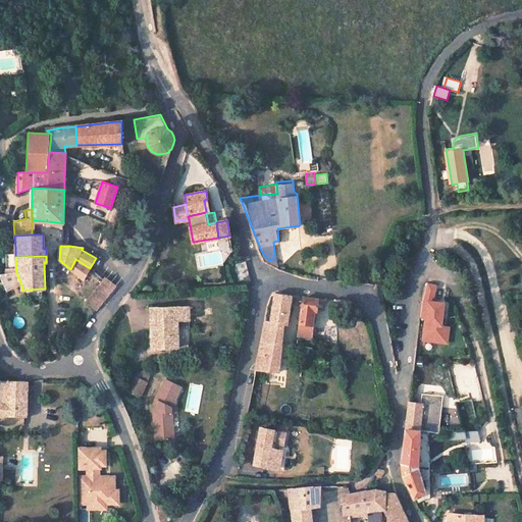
[(90,268),(75,259),(70,269),(84,279),(90,268)]
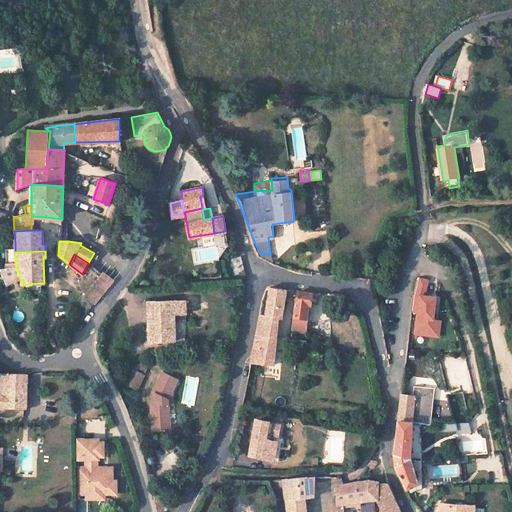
[(226,260),(231,280),(245,276),(240,257),(226,260)]
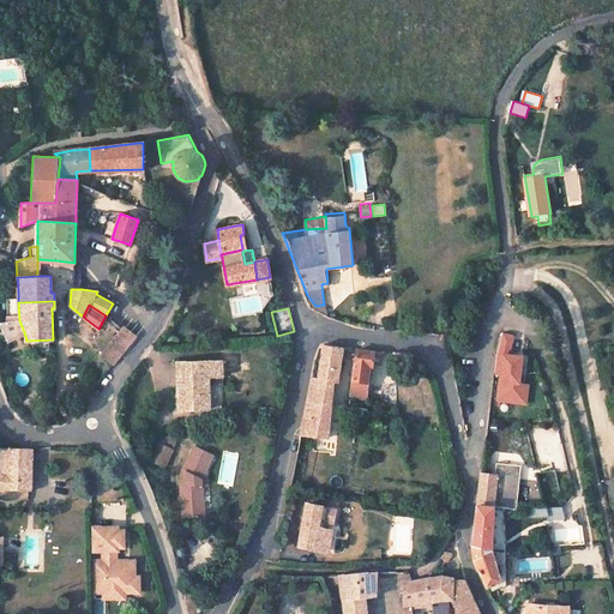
[(12,321),(0,321),(7,341),(17,336),(24,332),(19,320),(12,321)]
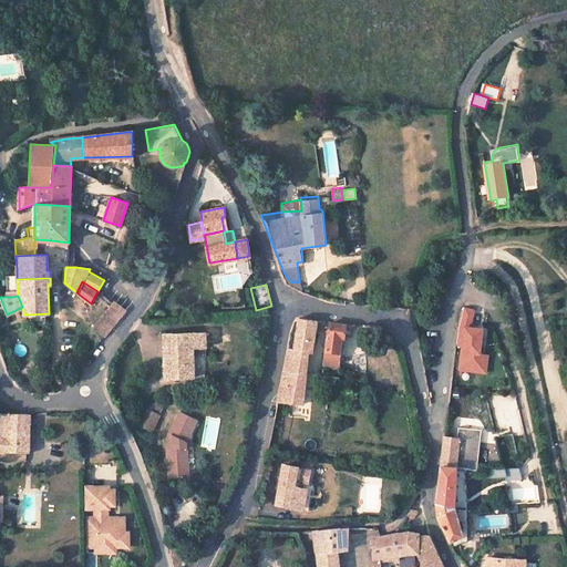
[(121,316),(126,310),(114,300),(112,303),(93,326),(105,336),(117,322),(121,316)]
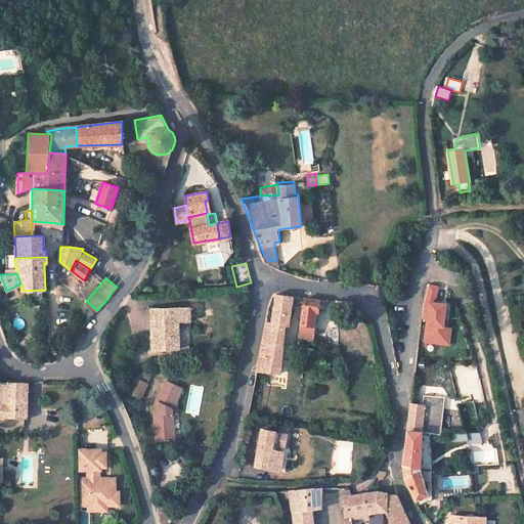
[(445,305),(434,303),(438,287),(428,284),(425,291),(423,308),(421,319),(427,320),(425,342),(441,344),(443,326),(445,305)]
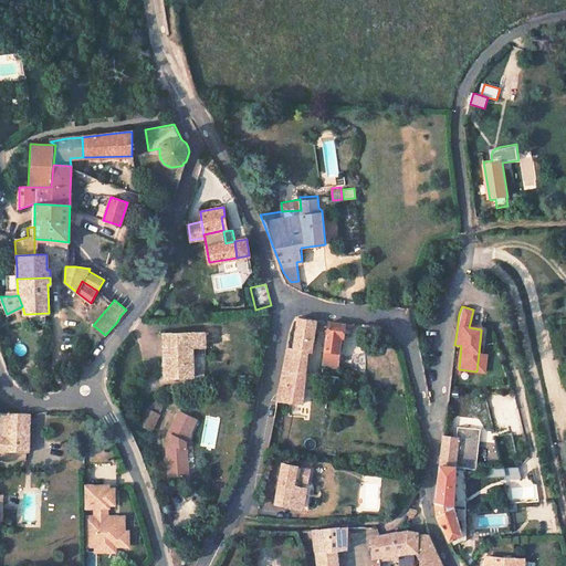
[(429,310),(420,310),(419,317),(428,318),(429,310)]
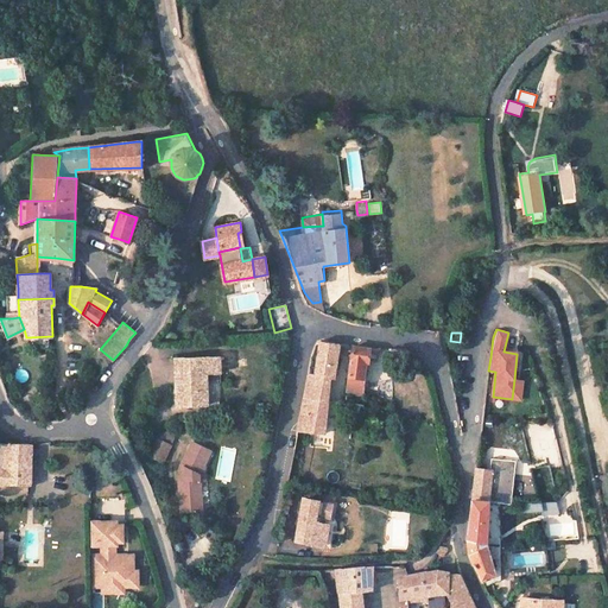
[(339,344),(320,342),(315,374),(309,373),(298,430),(324,434),(324,432),(330,378),(334,378),(339,349),(339,344)]
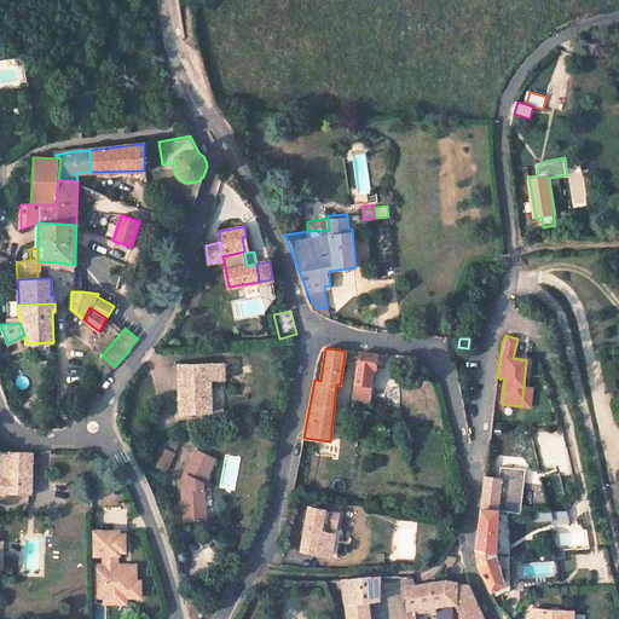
[(377,356),(359,353),(359,357),(353,398),(360,399),(359,408),(365,409),(366,400),(369,401),(371,387),(370,387),(372,369),(375,370),(377,356)]
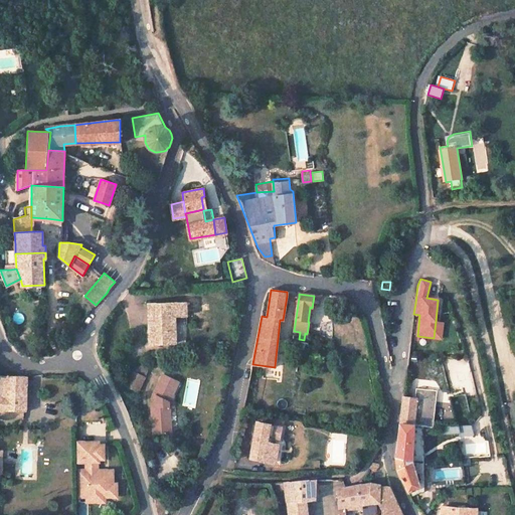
[(186,313),(184,299),(173,301),(174,314),(186,313)]
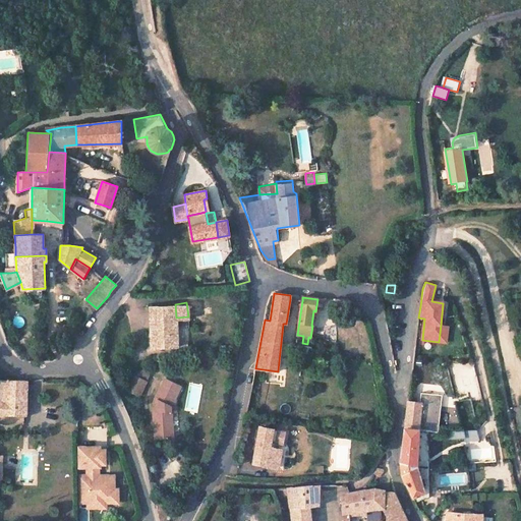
[(163,317),(151,319),(153,345),(178,344),(176,317),(175,304),(162,305),(163,317)]
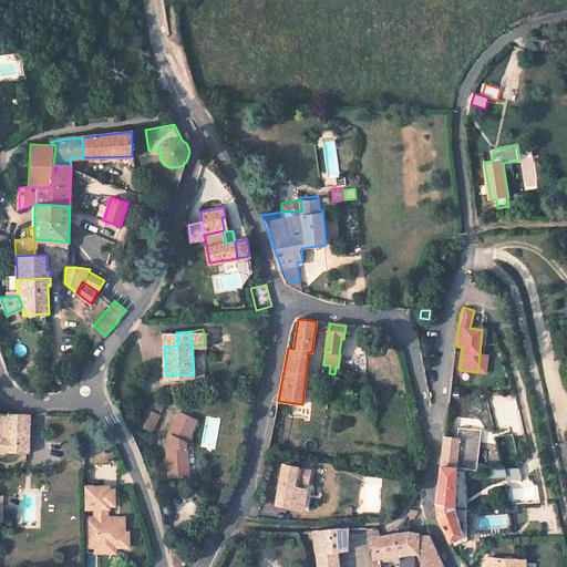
[(177,346),(176,332),(163,333),(164,347),(177,346)]
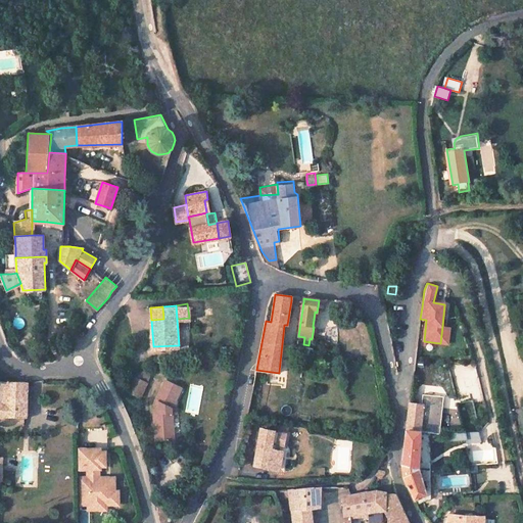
[(13,326),(22,328),(25,319),(15,317),(13,326)]
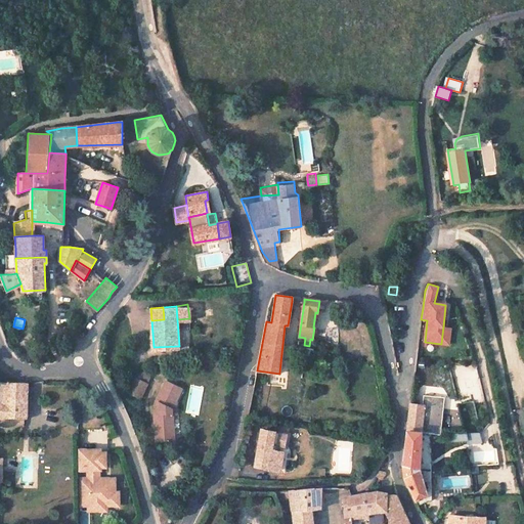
[(443,326),(441,344),(448,345),(450,328),(443,326)]
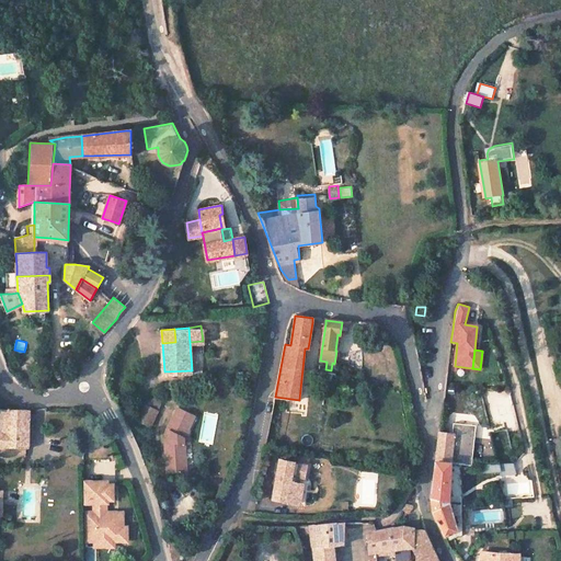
[(221,378),(207,380),(208,387),(224,385),(221,378)]
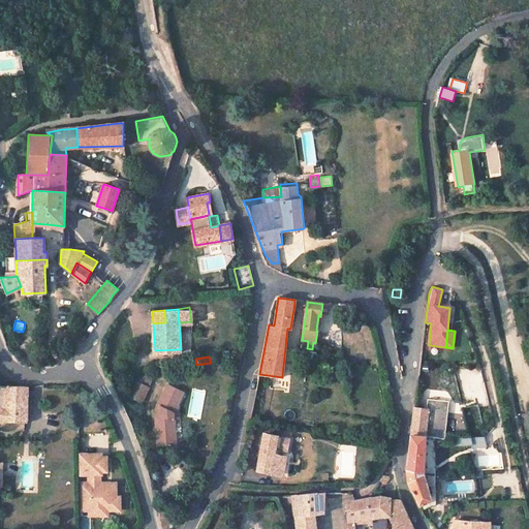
[(143,372),(138,382),(149,387),(153,377),(143,372)]
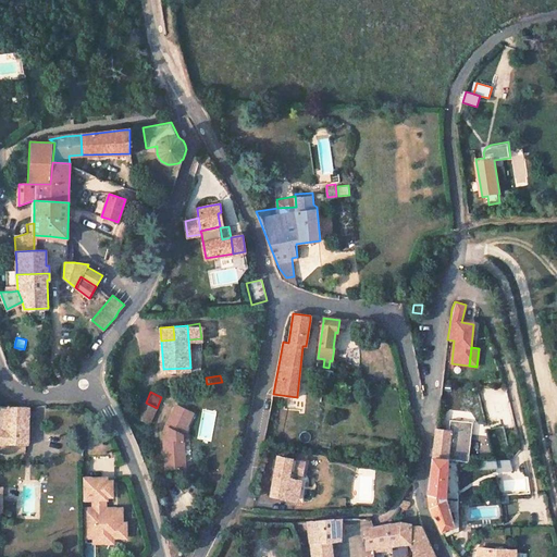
[(145,401),(137,417),(149,422),(157,408),(146,403),(145,401)]
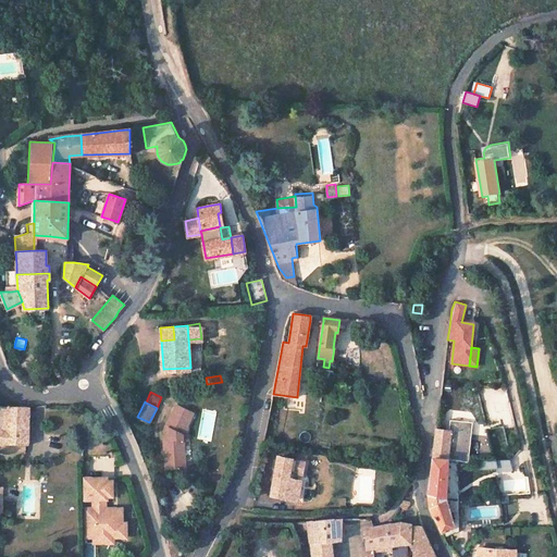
[(163,435),(165,470),(185,469),(183,441),(181,441),(186,429),(194,412),(176,404),(165,424),(168,425),(165,430),(165,435),(163,435)]
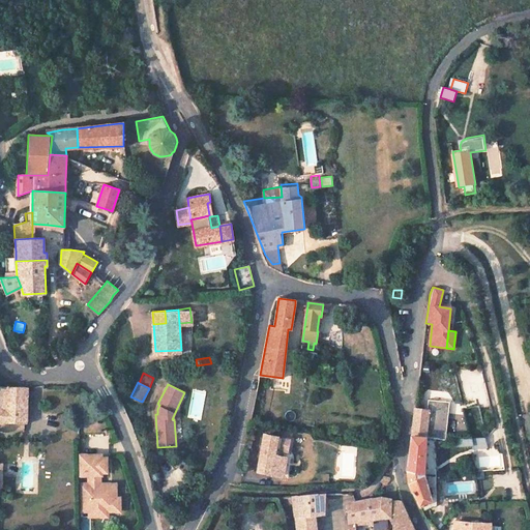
[(0,385),(0,430),(7,431),(8,422),(23,423),(27,424),(28,386),(0,385)]
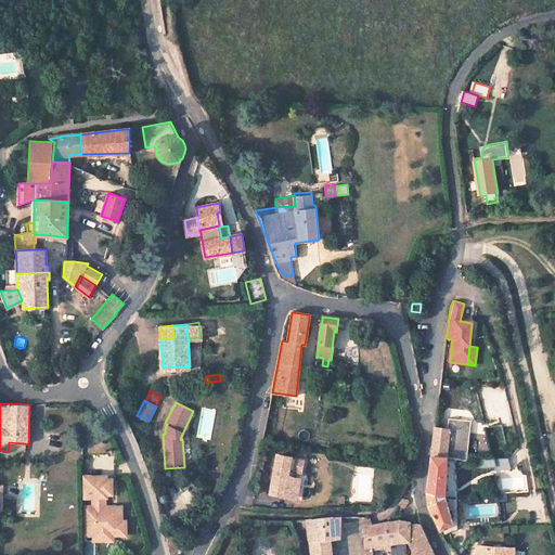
[(436,428),(435,427),(427,491),(429,506),(443,536),(457,528),(457,505),(456,499),(457,494),(456,462),(456,459),(465,460),(466,456),(470,421),(449,418),(448,429),(436,428)]
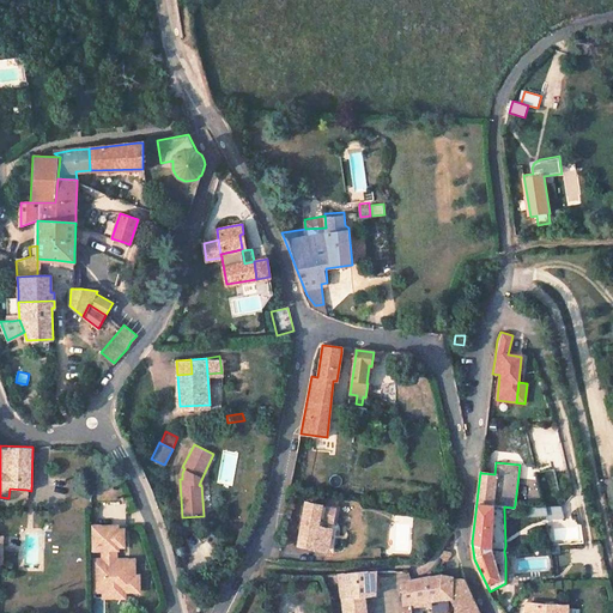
[(523,478),(526,501),(541,498),(539,477),(523,478)]
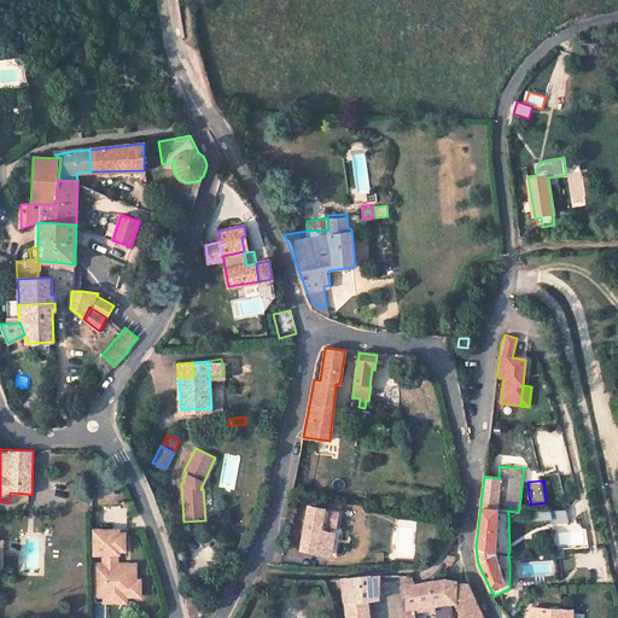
[(52,499),(65,499),(65,482),(52,482),(52,499)]
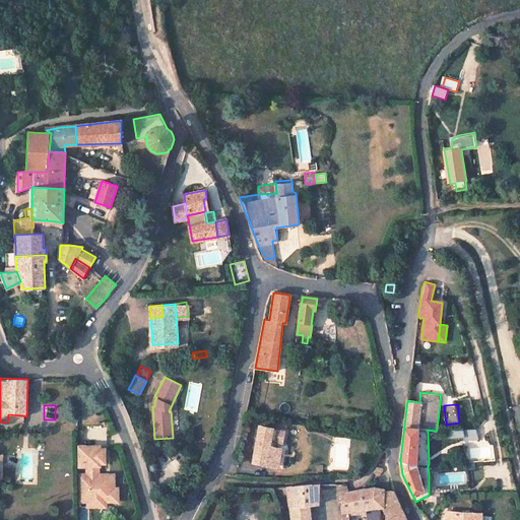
[(8,414),(7,423),(22,424),(22,415),(8,414)]
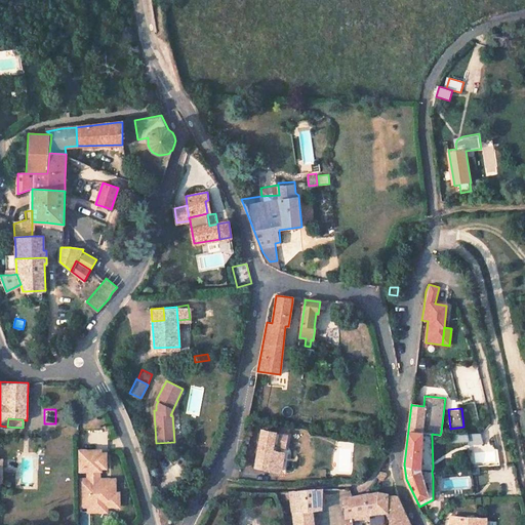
[(275,433),(261,431),(255,466),(281,471),(284,453),(272,450),(275,433)]
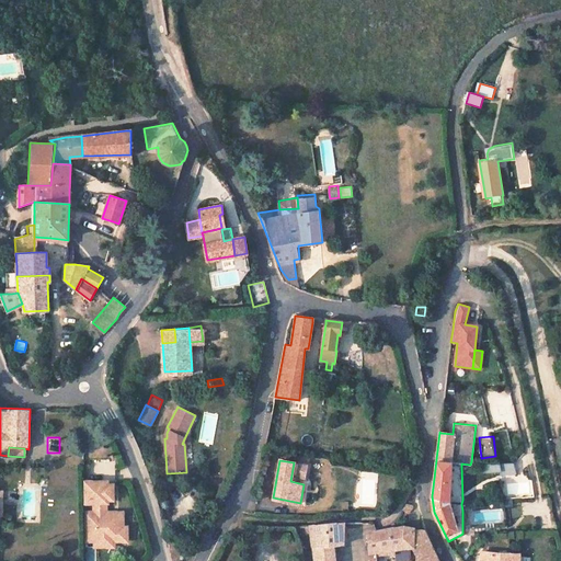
[(306,465),(298,464),(296,477),(305,478),(306,465)]
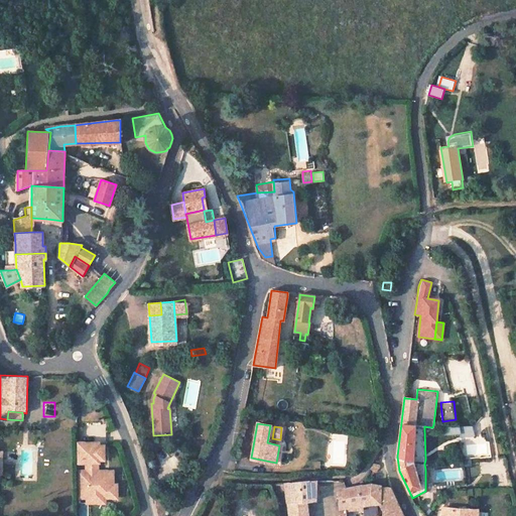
[(458,427),(443,427),(444,434),(459,433),(459,435),(474,435),(472,427),(458,427)]
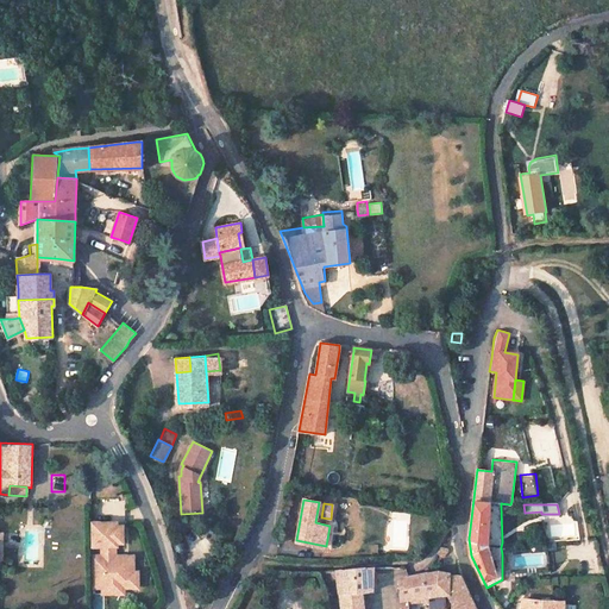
[(115,522),(90,521),(90,545),(102,545),(102,556),(90,556),(90,586),(102,586),(102,582),(121,582),(121,586),(137,586),(137,571),(132,571),(132,556),(114,556),(114,544),(115,544),(115,540),(121,541),(121,526),(115,526),(115,522)]
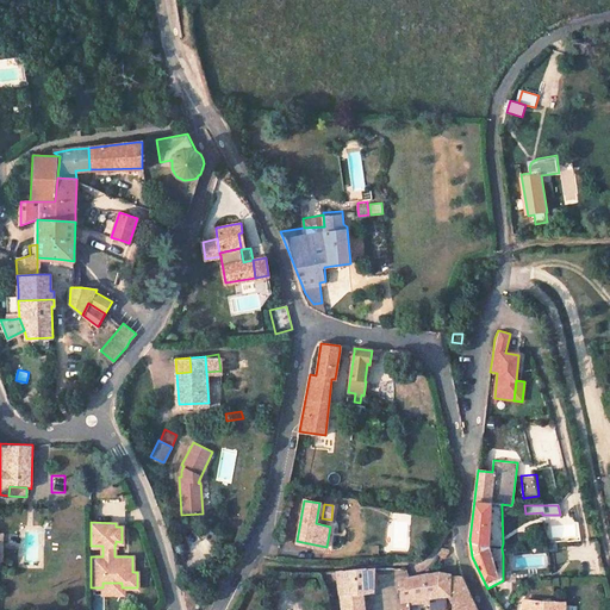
[(536,554),(547,549),(545,542),(534,547),(536,554)]
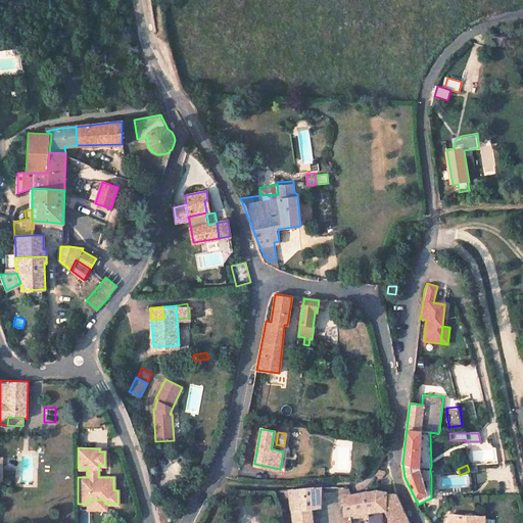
[(382,471),(379,469),(374,477),(381,478),(384,472),(382,471)]
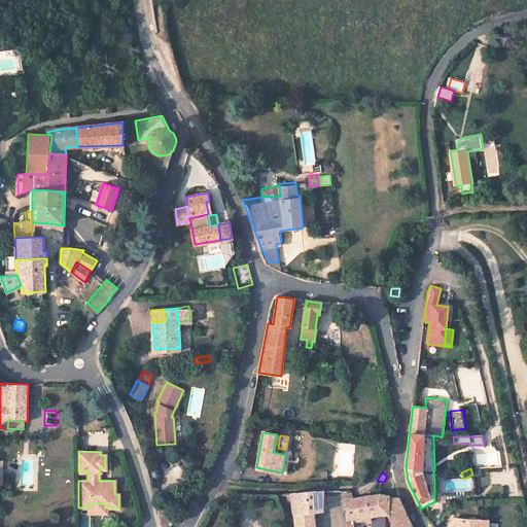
[(313,526),(313,522),(312,512),(322,510),(322,491),(291,494),(295,526),(313,526)]
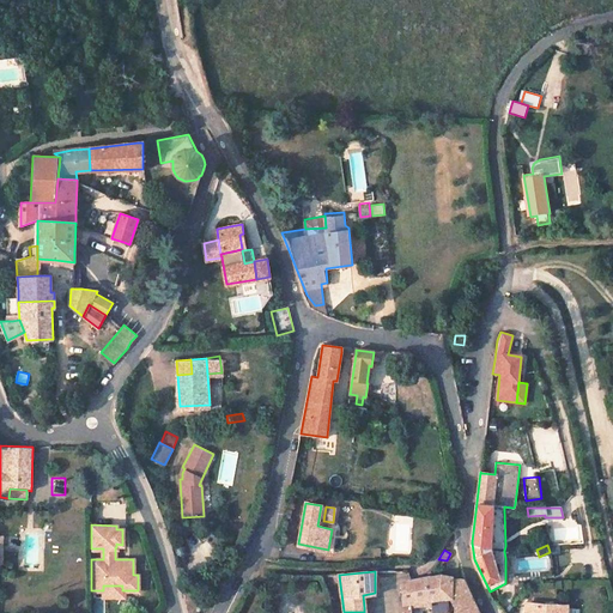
[(430,576),(412,580),(416,602),(431,601),(450,599),(453,577),(442,575),(430,576)]
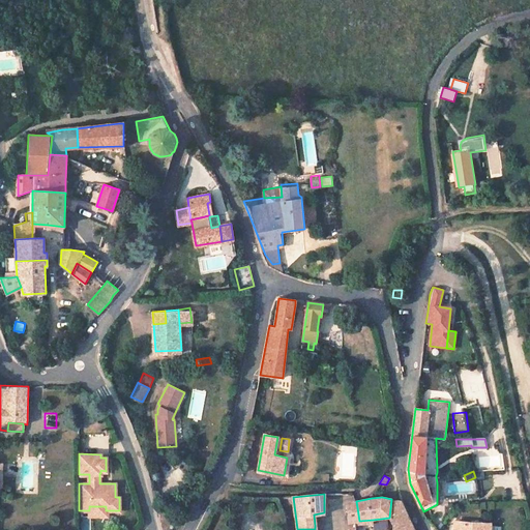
[(391,499),(389,518),(388,518),(392,529),(413,529),(400,501),(393,501),(393,500),(391,499)]
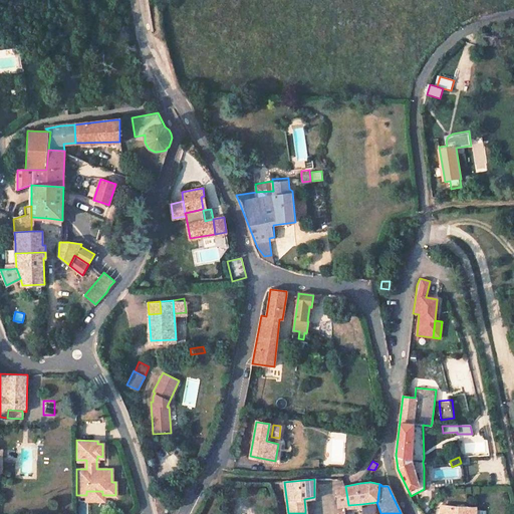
[(345,486),(335,488),(337,506),(345,505),(348,505),(345,486)]
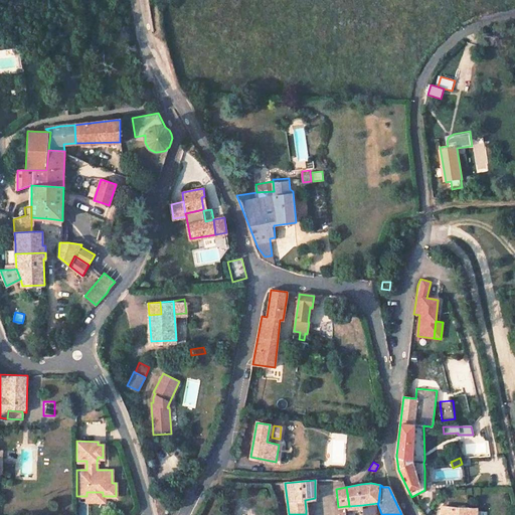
[(315,498),(305,500),(306,510),(316,508),(315,498)]
